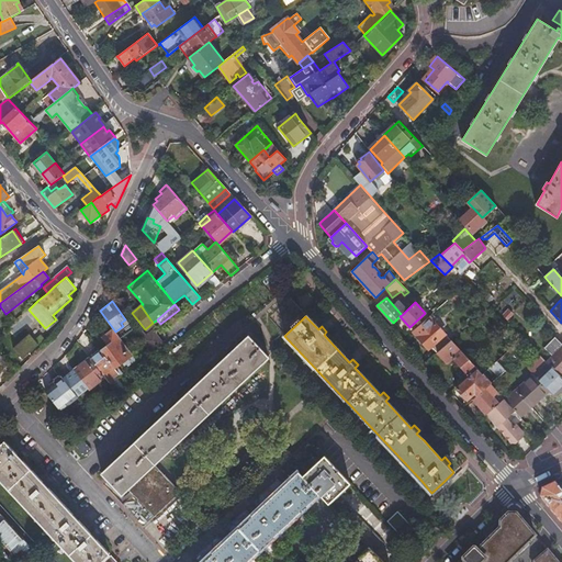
[(431,346),(437,352),(440,349),(444,347),(450,340),(429,316),(413,332),(428,348),(431,346)]
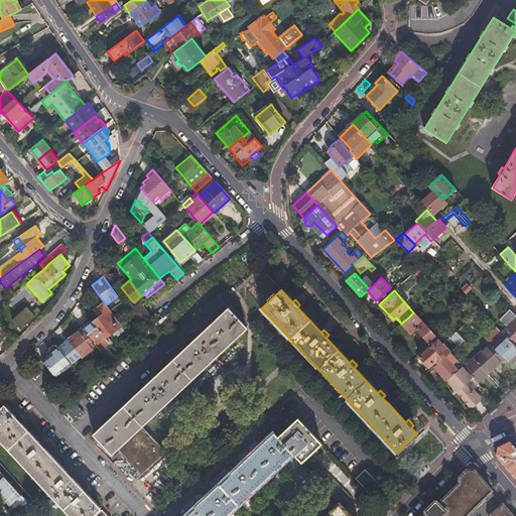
[(140,302),(129,311),(132,315),(142,306),(143,305),(140,302)]
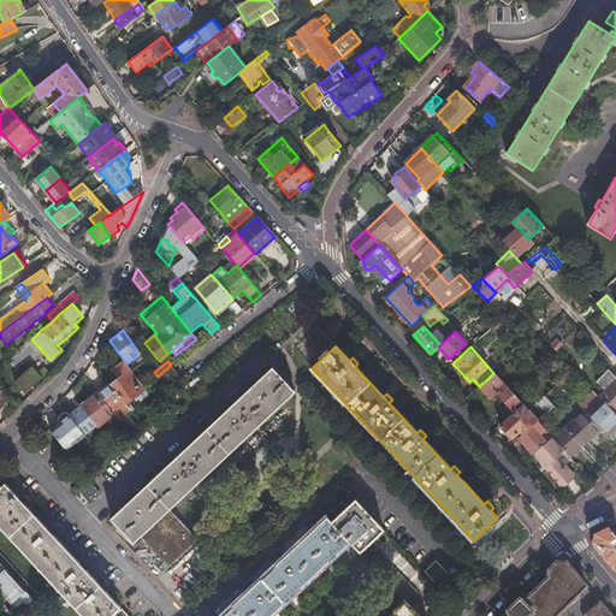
[(170,366),(158,377),(165,388),(177,377),(173,372),(170,366)]
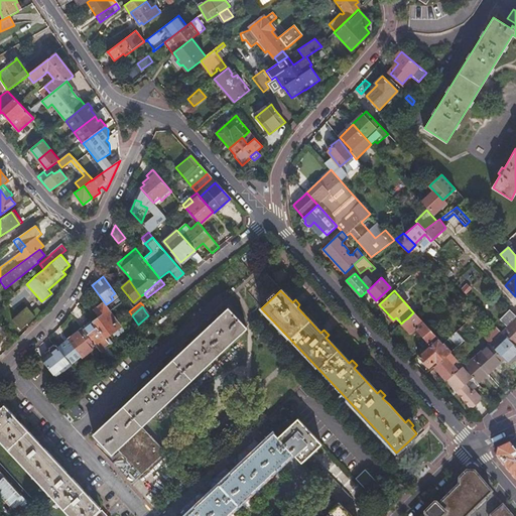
[(27,307),(12,319),(20,330),(35,317),(31,313),(27,307)]
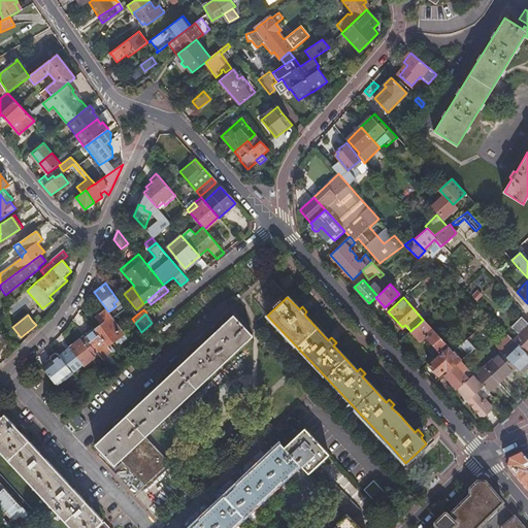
[(32,321),(36,325),(42,320),(38,316),(32,321)]
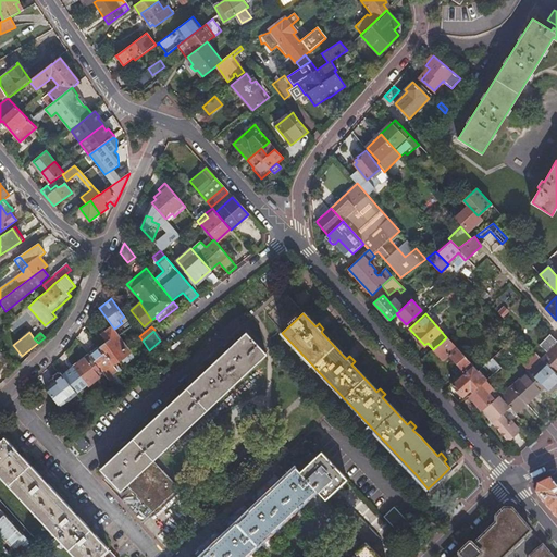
[(113,366),(132,351),(131,350),(118,333),(99,347),(100,348),(112,363),(113,366)]
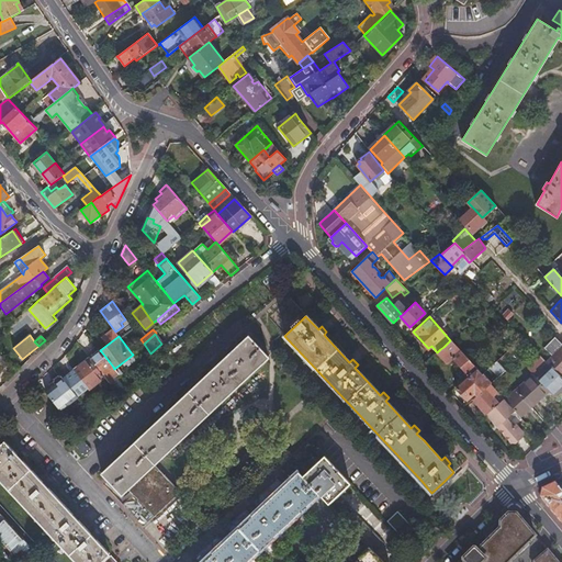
[(150,467),(268,358),(248,336),(234,349),(232,346),(226,351),(228,355),(208,374),(204,371),(199,377),(201,380),(175,404),(172,402),(166,407),(169,409),(156,422),(154,424),(152,422),(145,427),(147,429),(134,442),(132,440),(126,446),(128,448),(126,449),(121,454),(119,453),(113,458),(115,460),(101,473),(121,494),(128,486),(152,510),(172,490),(150,467)]
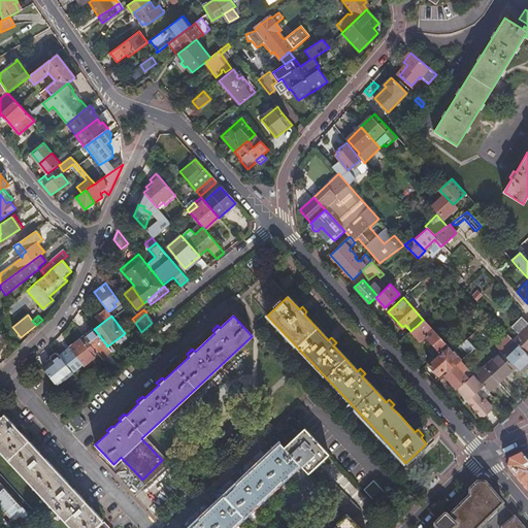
[(519,334),(514,339),(518,344),(527,354),(527,352),(527,322),(523,317),(513,326),(519,334)]
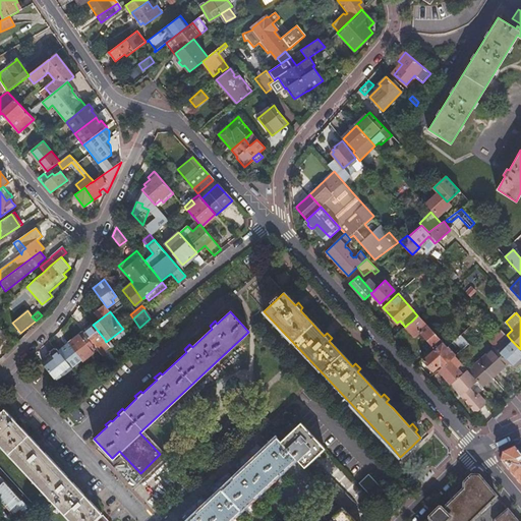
[(419,332),(435,348),(443,342),(418,314),(417,315),(411,322),(408,324),(405,327),(414,337),(419,332)]
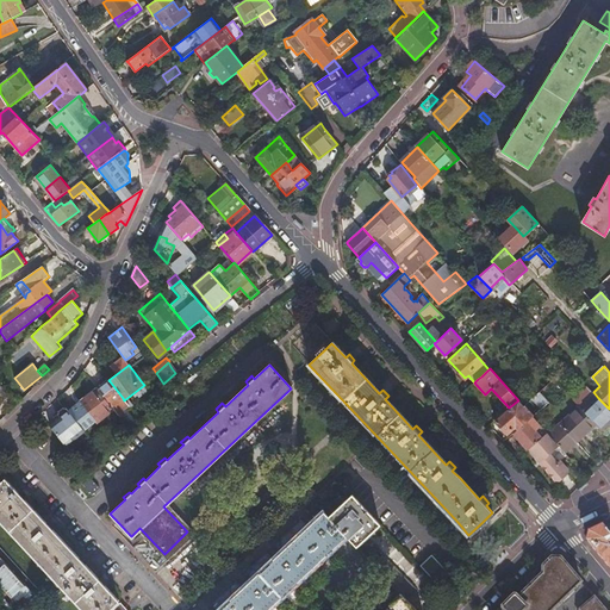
[(113,408),(119,417),(124,412),(123,411),(129,405),(124,400),(123,398),(110,381),(101,387),(98,390),(113,408)]
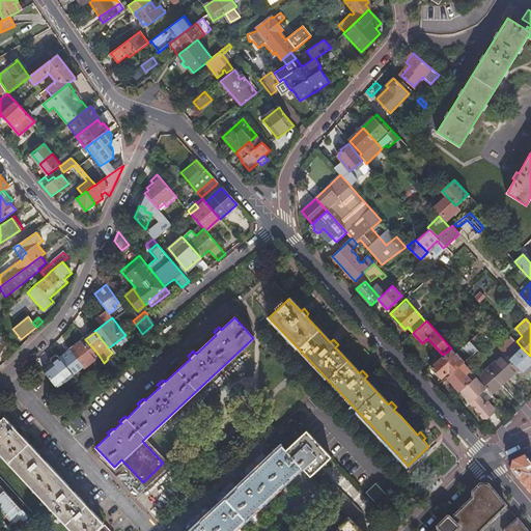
[(83,366),(99,355),(85,339),(84,337),(70,348),(83,366)]
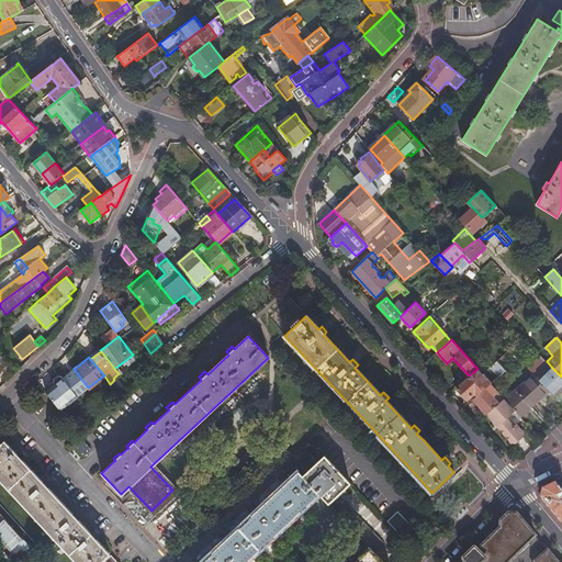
[(553,395),(561,386),(561,377),(551,367),(547,361),(541,357),(528,369),(534,373),(538,379),(549,390),(553,395)]
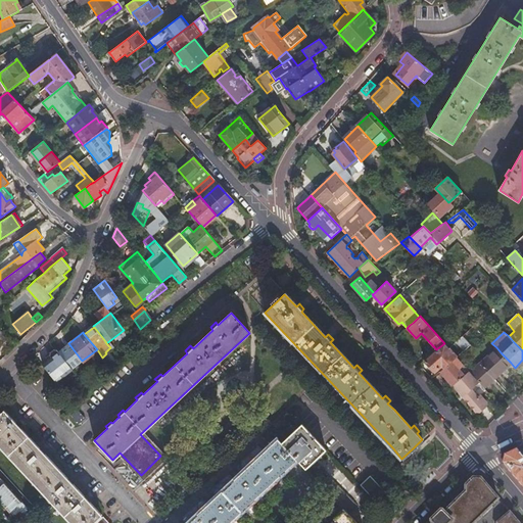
[(458,340),(466,349),(471,344),(463,336),(458,340)]
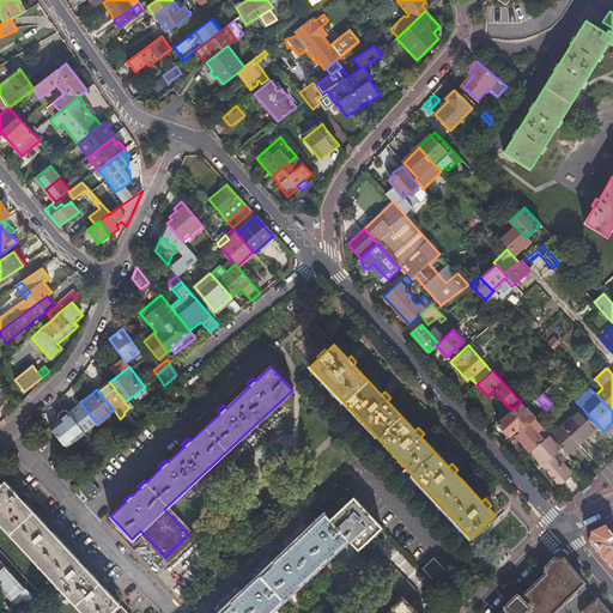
[(519,429),(521,432),(535,418),(526,408),(521,402),(511,410),(498,423),(510,436),(519,429)]
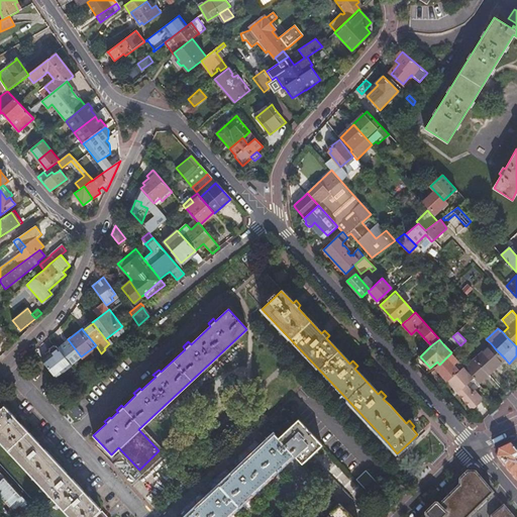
[(474,378),(479,383),(493,370),(505,358),(495,348),(491,343),(479,354),(464,368),(474,378)]
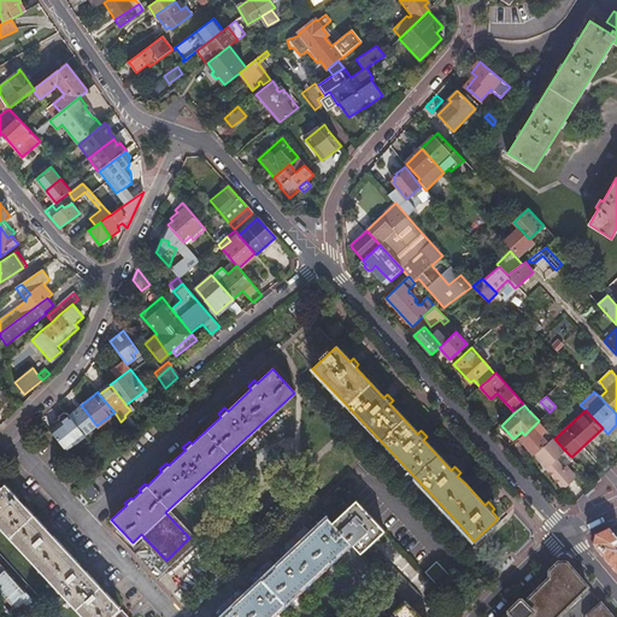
[(60,422),(50,430),(68,452),(86,436),(66,412),(58,419),(60,422)]
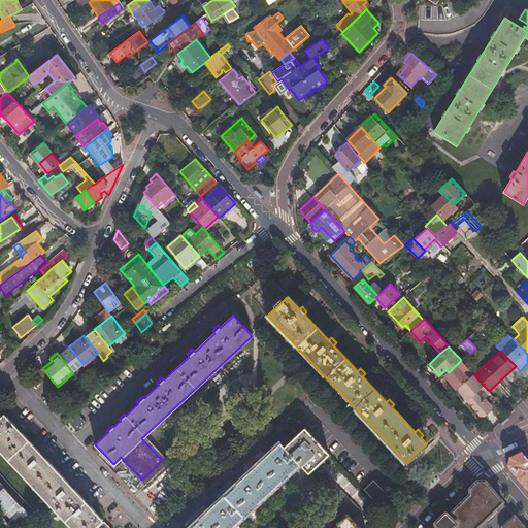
[(444,375),(457,389),(468,378),(462,370),(464,368),(461,365),(463,363),(461,360),(449,372),(444,375)]
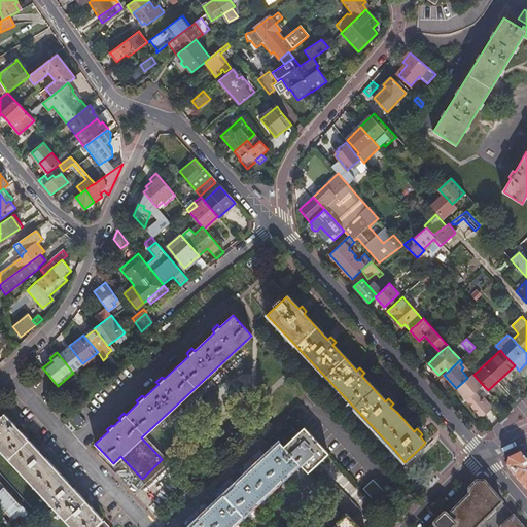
[(467,378),(456,388),(463,395),(463,394),(468,400),(467,400),(481,415),(484,415),(491,409),(491,405),(484,397),(482,399),(476,391),(483,385),(473,375),(472,373),(467,378)]
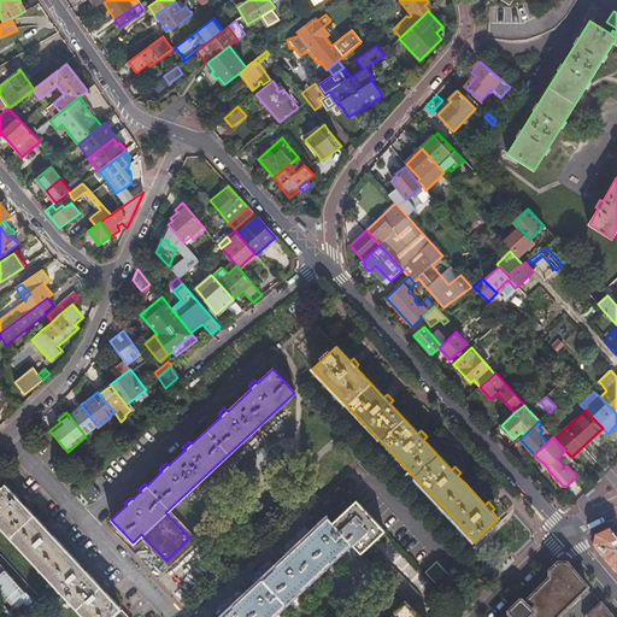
[(0,488),(0,527),(86,616),(110,616),(121,607),(107,593),(110,591),(104,583),(100,587),(86,571),(88,568),(83,563),(80,566),(53,538),(57,534),(51,528),(47,530),(25,507),(29,504),(23,498),(19,500),(5,485),(0,488)]
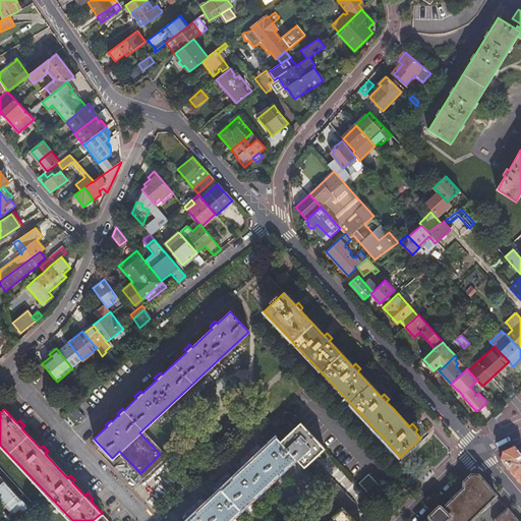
[(280,442),(294,457),(303,468),(310,461),(319,454),(323,449),(325,448),(300,422),(298,424),(280,442)]
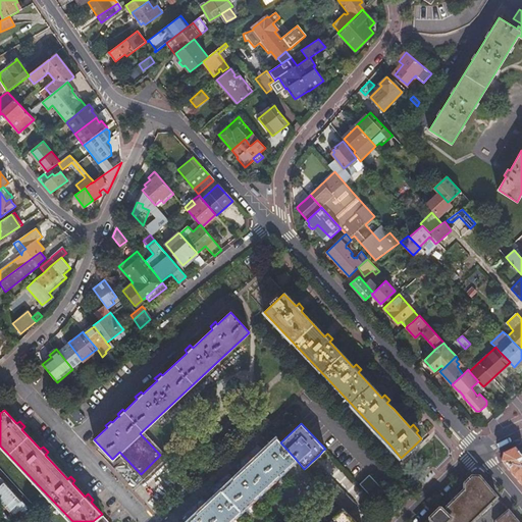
[(209,502),(201,510),(213,521),(226,521),(295,458),(280,442),(276,438),(269,446),(267,444),(262,449),(264,451),(240,473),(238,471),(230,478),(232,480),(214,497),(212,494),(207,500),(209,502)]
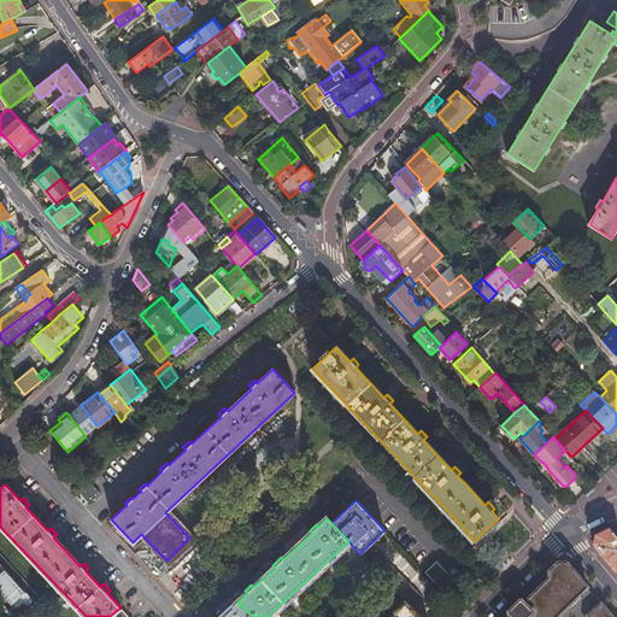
[(616,540),(609,532),(595,538),(594,547),(616,574),(616,540)]
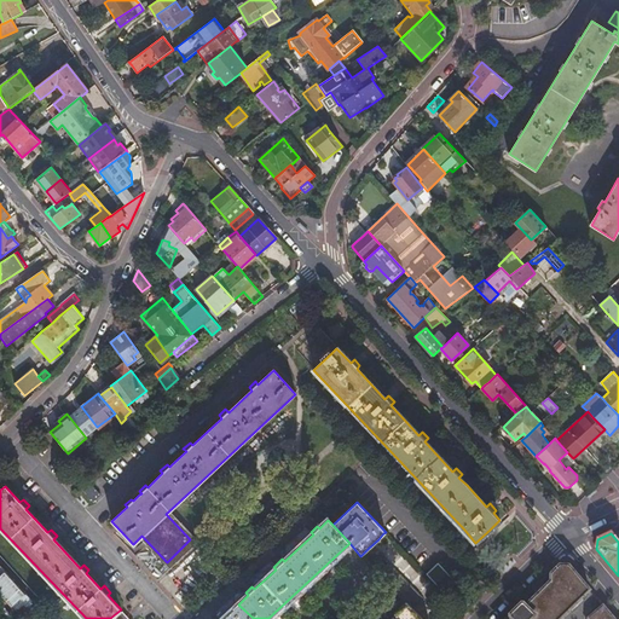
[(379,539),(369,548),(371,550),(381,541),(379,539)]
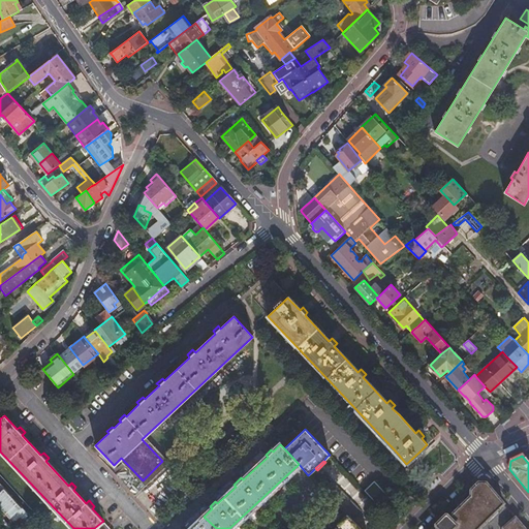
[(317,485),(334,501),(346,515),(351,520),(360,510),(327,476),(317,485)]
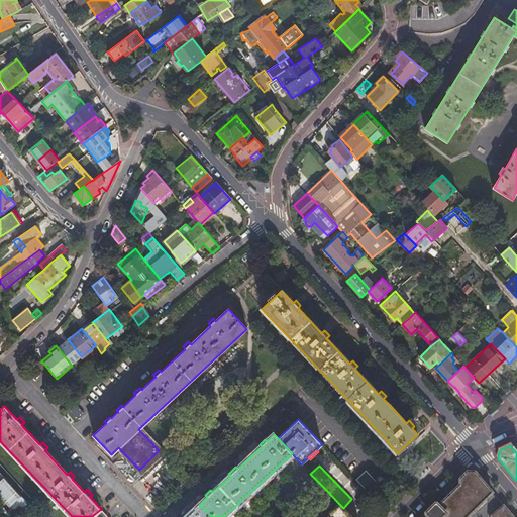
[(380,487),(366,471),(355,480),(370,495),(380,487)]
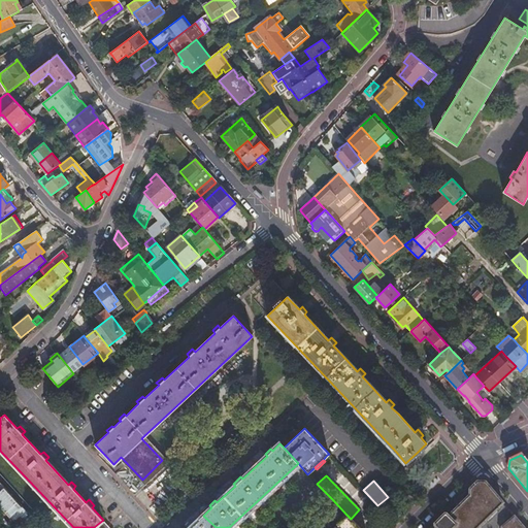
[(473,527),(501,501),(484,481),(475,481),(468,488),(468,494),(448,516),(444,512),(432,524),(435,527),(433,527),(473,527)]
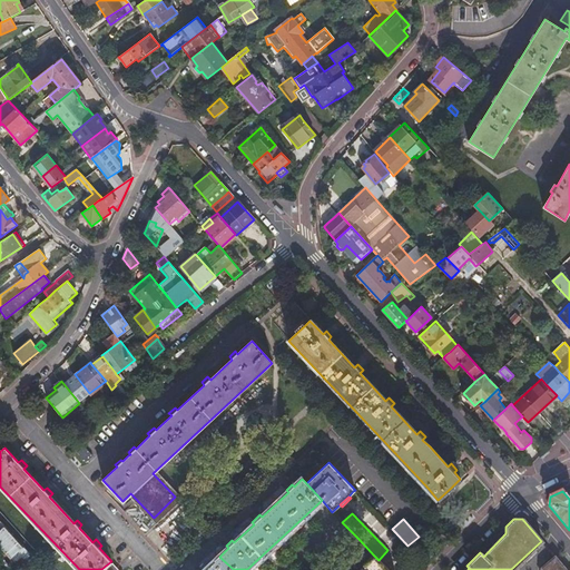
[(387,569),(379,560),(373,554),(372,556),(362,566),(366,569),(363,569),(362,568),(359,569),(387,569)]
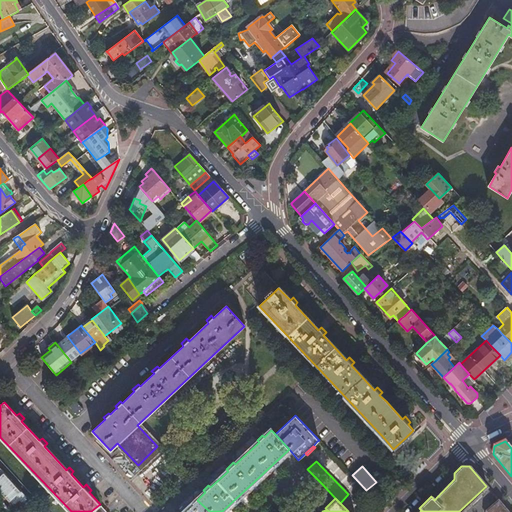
[(209,511),(197,500),(183,511),(209,511)]
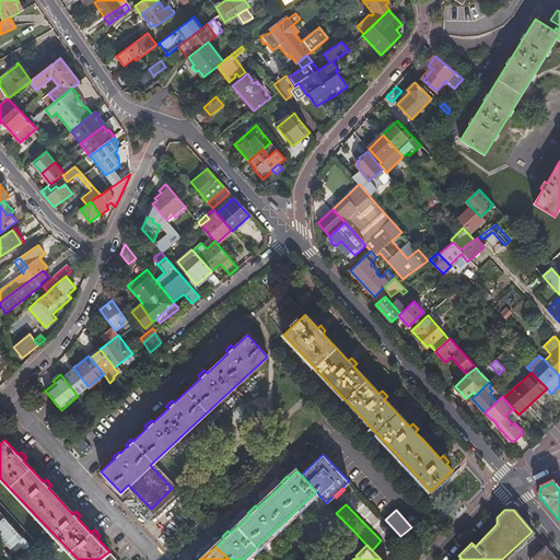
[(555,559),(545,547),(531,559),(555,559)]
